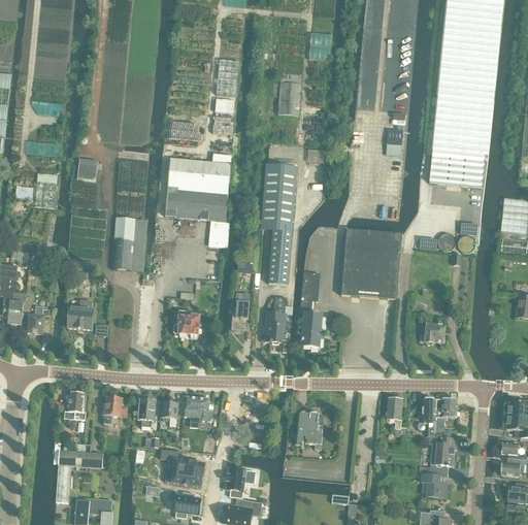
[(448,0),(432,150),(485,155),(487,155),(502,0),(448,0)]
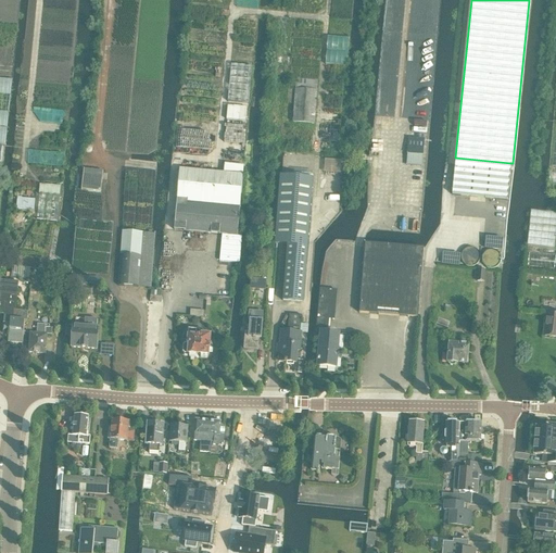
[(236,41),(235,55),(254,58),(255,44),(236,41)]
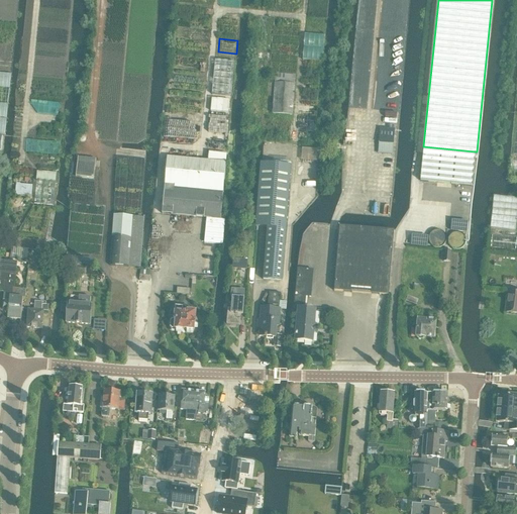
[(235,60),(215,58),(212,92),(232,94),(235,60)]
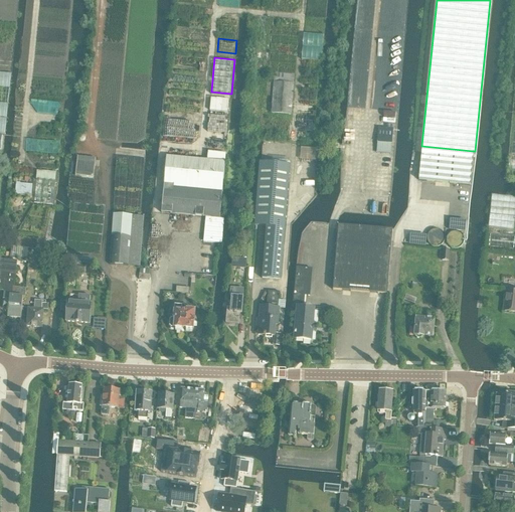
[(266,93),(273,94),(272,111),(291,112),(293,81),(294,71),(274,70),(274,80),(267,80),(267,81),(266,93)]
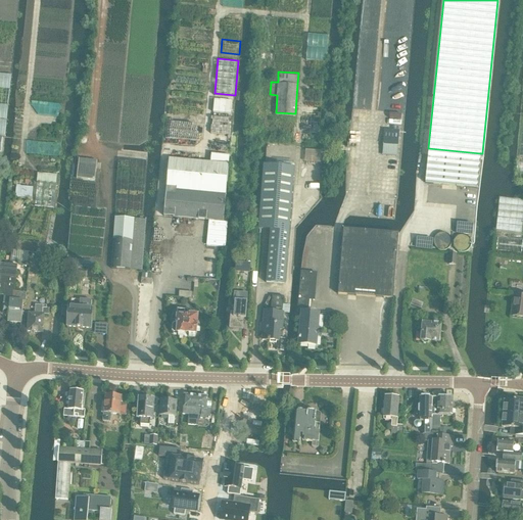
[(214,97),(212,109),(231,111),(232,98),(214,97)]
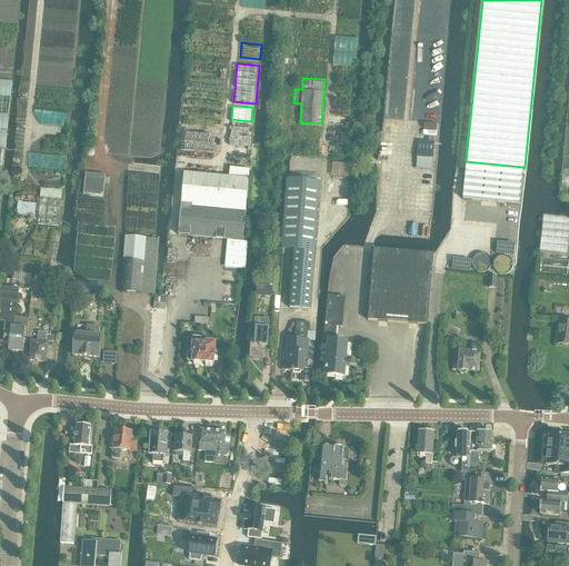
[(432,156),(435,139),(418,138),(417,154),(432,156)]
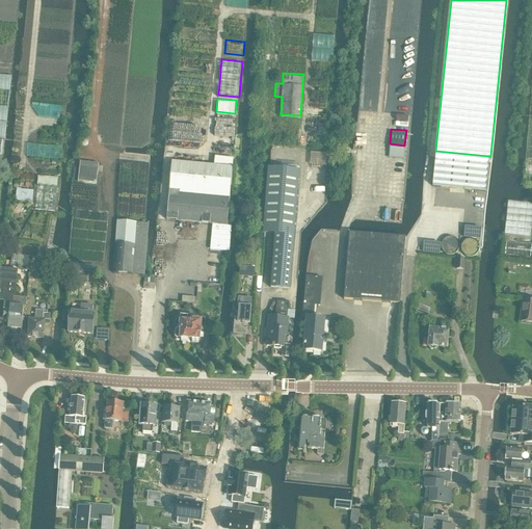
[(435,151),(432,184),(485,189),(488,156),(435,151)]
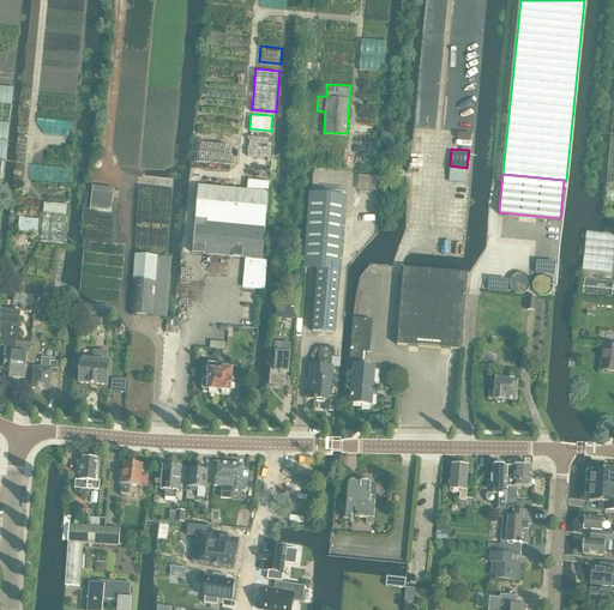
[(199,182),(192,251),(245,255),(242,285),(260,287),(262,287),(264,287),(268,258),(266,257),(263,257),(269,189),(270,180),(266,180),(266,179),(263,177),(263,179),(248,177),(247,187),(199,182)]
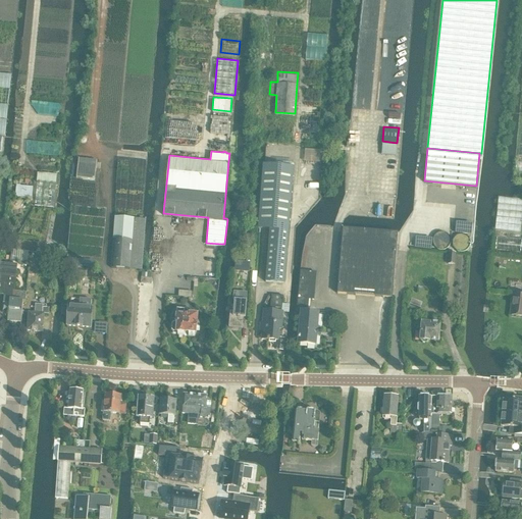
[(77,156),(75,175),(94,177),(97,158),(77,156)]
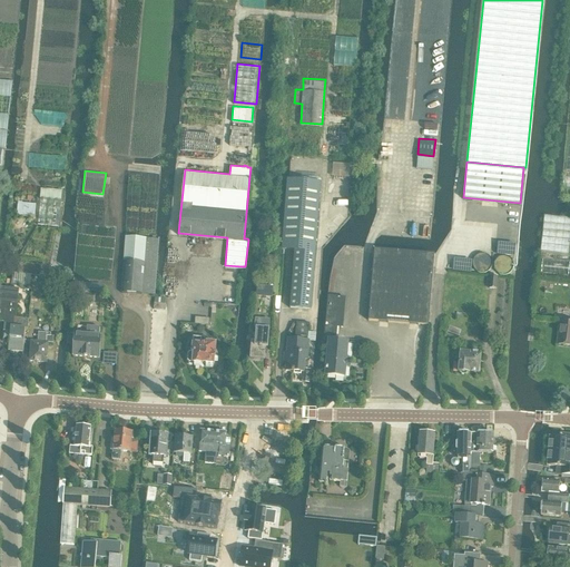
[(282,246),(283,246),(294,247),(290,305),(310,306),(315,250),(321,178),(287,176),(282,246)]
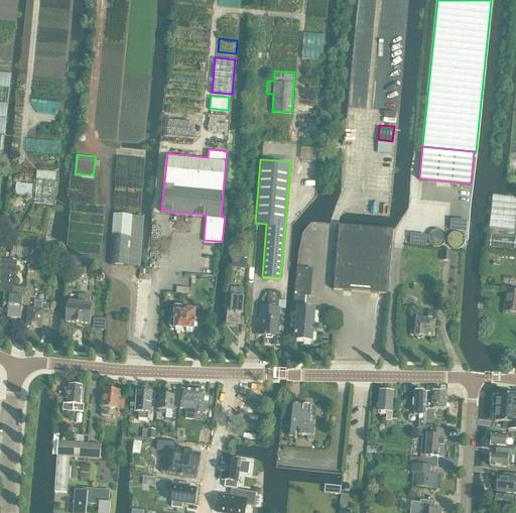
[(37,168),(34,202),(53,203),(56,170),(37,168)]
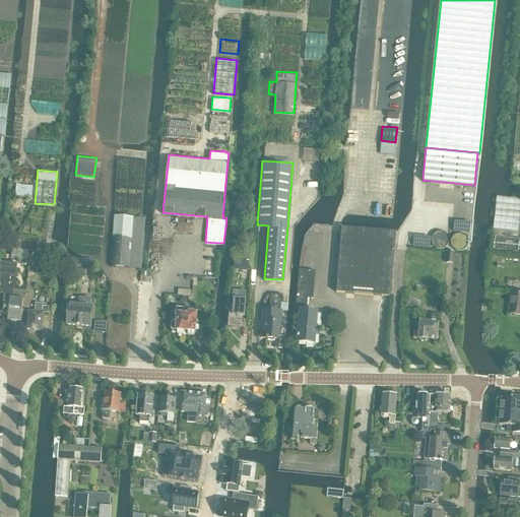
[(519,195),(497,194),(495,213),(493,227),(518,230),(519,210),(519,195)]
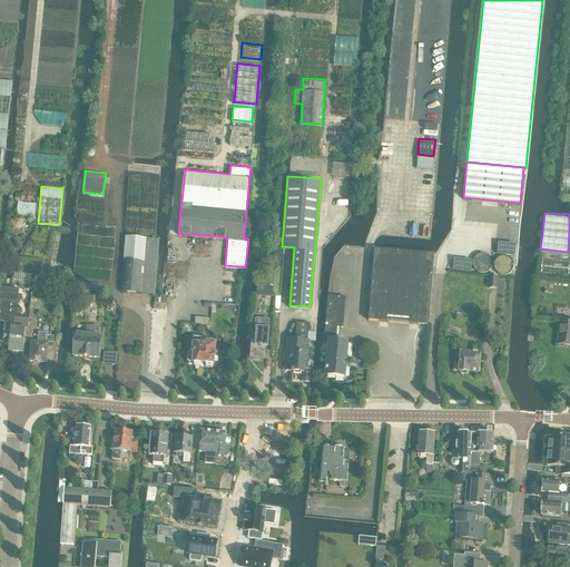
[(121,290),(141,291),(144,252),(154,252),(155,234),(153,234),(151,236),(125,235),(121,290)]
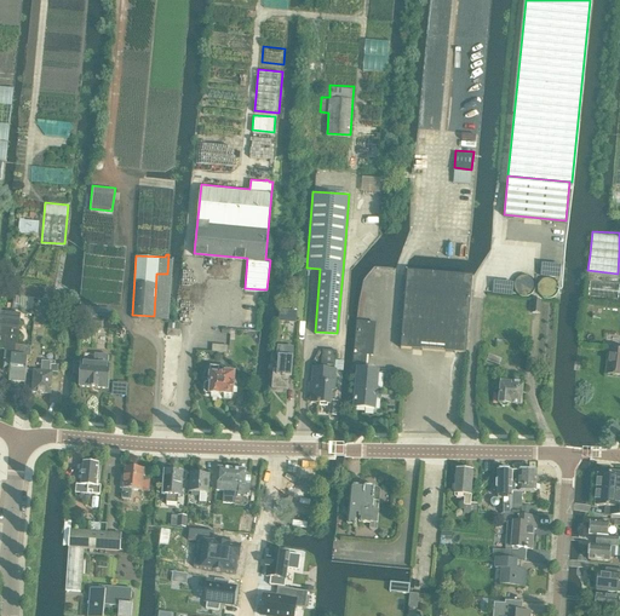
[(401,345),(459,350),(466,350),(472,274),(407,268),(401,345)]
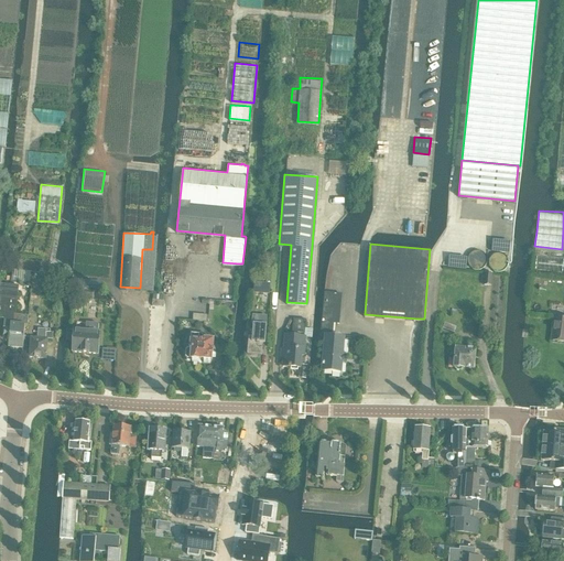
[(40,259),(18,257),(17,268),(12,267),(11,279),(30,281),(31,270),(39,270),(40,259)]
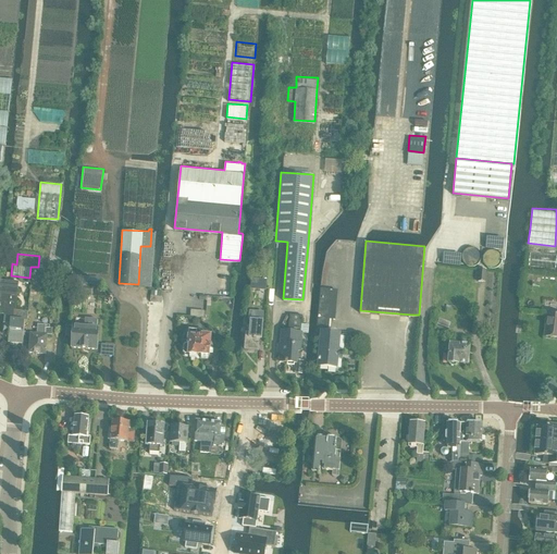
[(479,266),(478,279),(485,280),(486,267),(479,266)]
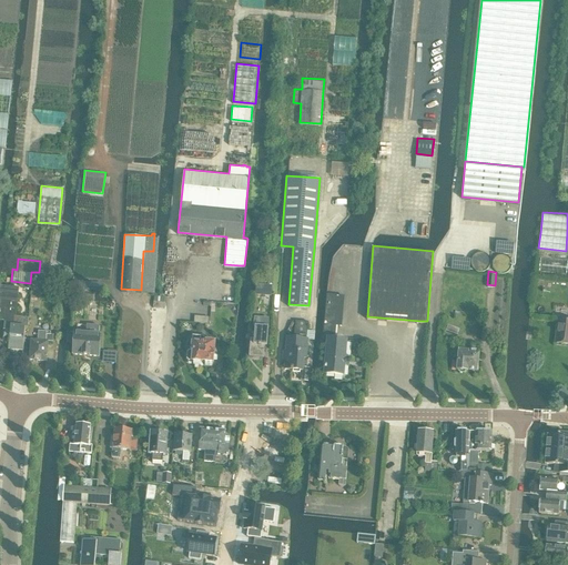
[(94,285),(100,292),(105,286),(100,280),(94,285)]
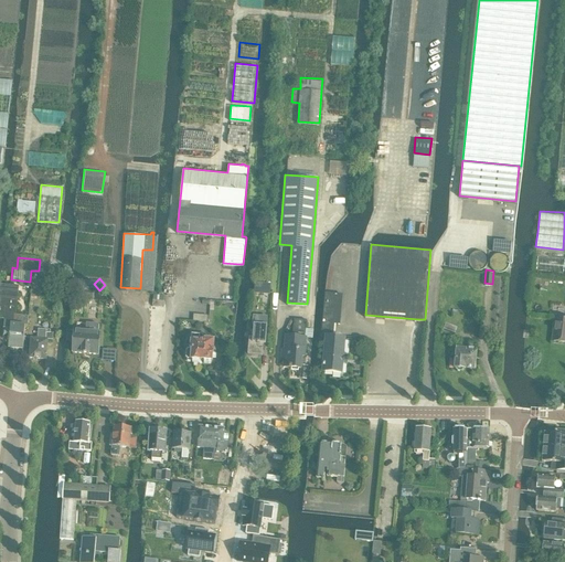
[(0,283),(0,282),(0,315),(4,316),(3,326),(10,327),(9,345),(23,346),(24,335),(25,335),(25,333),(24,333),(25,322),(28,324),(29,314),(28,314),(16,313),(13,313),(16,289),(18,289),(19,284),(0,283)]
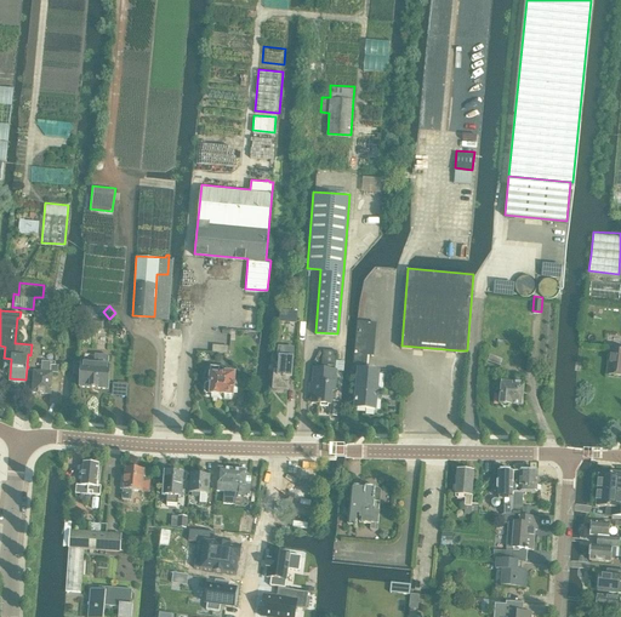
[(364,367),(365,352),(374,353),(376,321),(358,320),(353,367),(358,369),(355,405),(374,407),(375,396),(377,396),(377,389),(379,370),(364,367)]
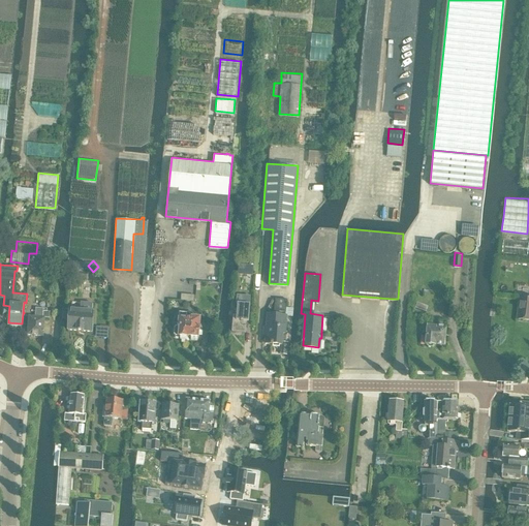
[(143,278),(142,284),(153,285),(154,279),(152,279),(153,275),(145,274),(144,278),(143,278)]
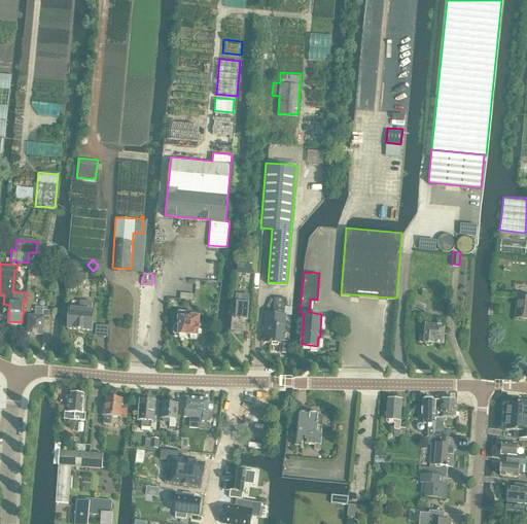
[(232,312),(231,327),(232,327),(244,328),(245,317),(247,317),(248,301),(249,292),(236,291),(235,301),(237,301),(236,312),(232,312)]
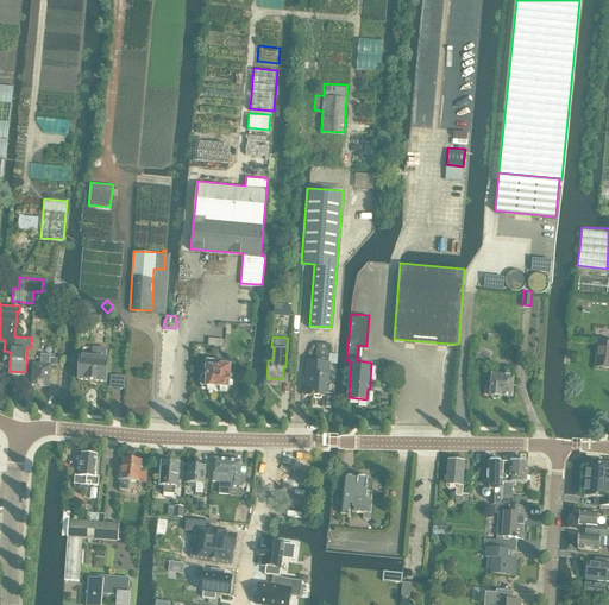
[(608,365),(608,339),(598,338),(595,364),(608,365)]
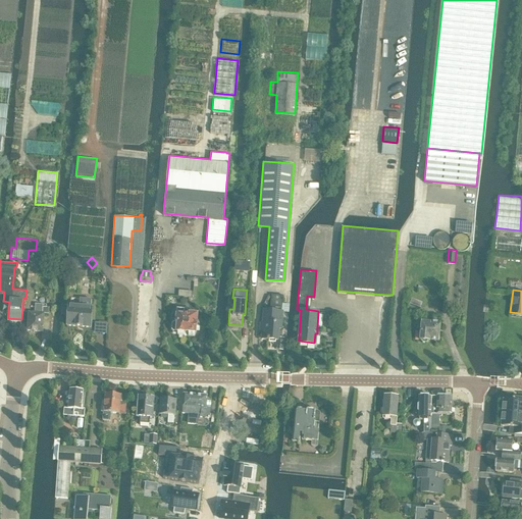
[(281,305),(282,293),(271,292),(270,304),(281,305)]
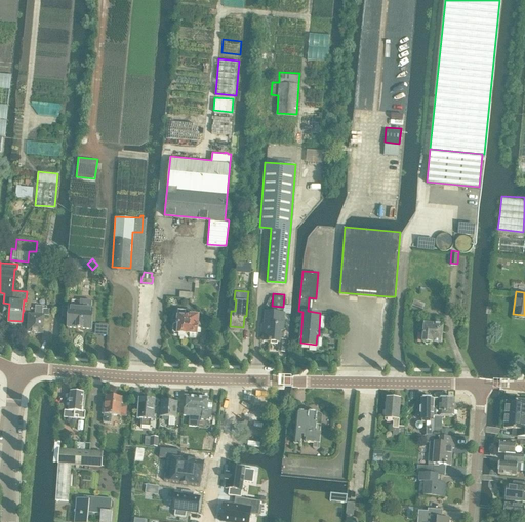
[(422,308),(425,302),(414,297),(409,309),(420,313),(422,308)]
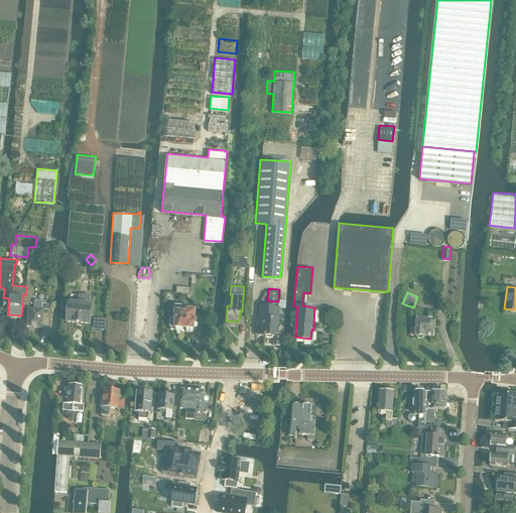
[(35,298),(34,307),(28,306),(26,325),(42,326),(43,308),(48,308),(48,301),(46,301),(46,298),(42,298),(42,299),(35,298)]
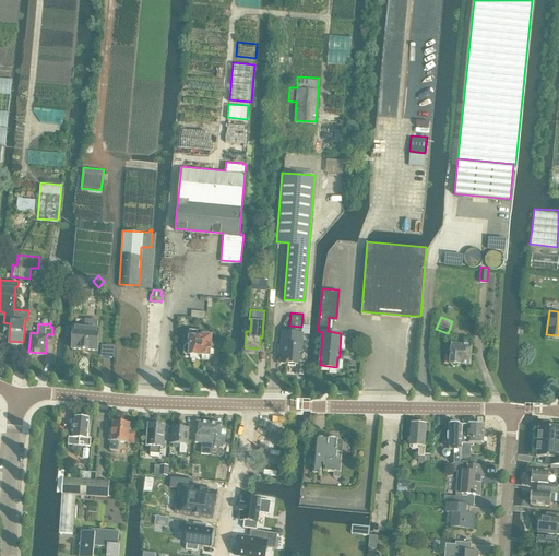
[(98,327),(66,323),(66,334),(72,335),(71,346),(82,347),(86,347),(97,349),(98,327)]
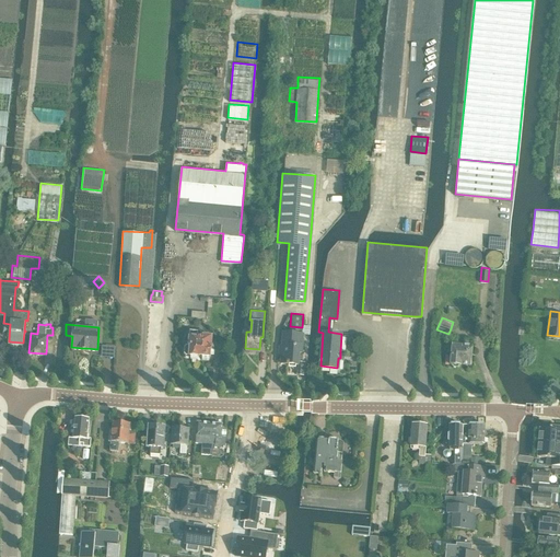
[(197,358),(198,356),(199,356),(210,356),(212,335),(197,334),(198,329),(189,328),(188,344),(186,344),(184,346),(184,352),(186,355),(188,355),(190,355),(191,358),(197,358)]
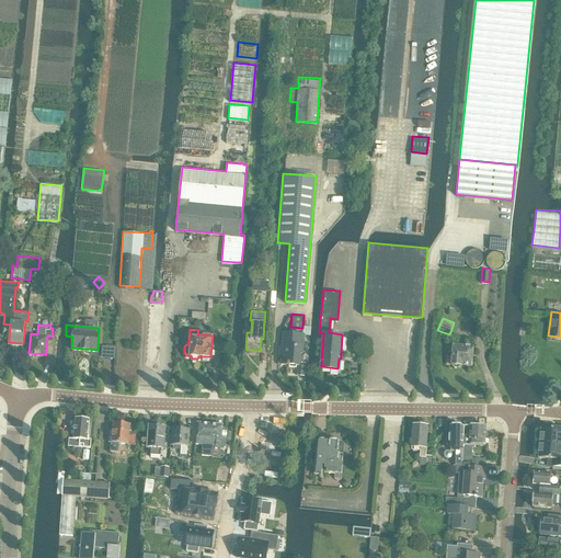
[(282,353),(281,362),(299,363),(300,351),(302,351),(304,332),(284,331),(283,345),(279,345),(279,352),(282,353)]
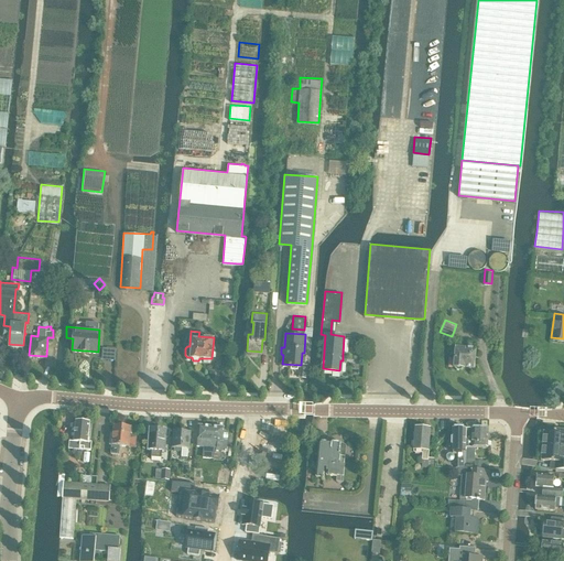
[(465,345),(465,346),(456,345),(455,357),(449,356),(448,364),(454,365),(455,366),(457,368),(461,368),(463,366),(464,366),(464,365),(474,366),(476,341),(468,340),(468,345),(465,345)]
